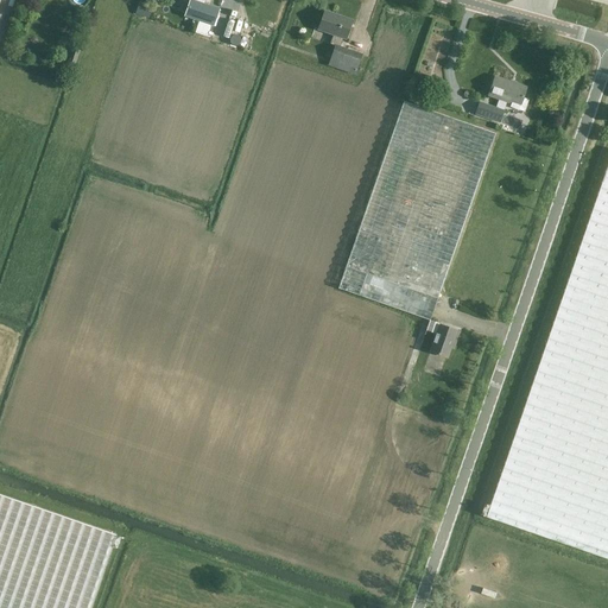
[(194,0),(189,0),(184,17),(198,21),(195,33),(206,37),(209,25),(213,26),(220,8),(204,2),(204,0),(194,0)]
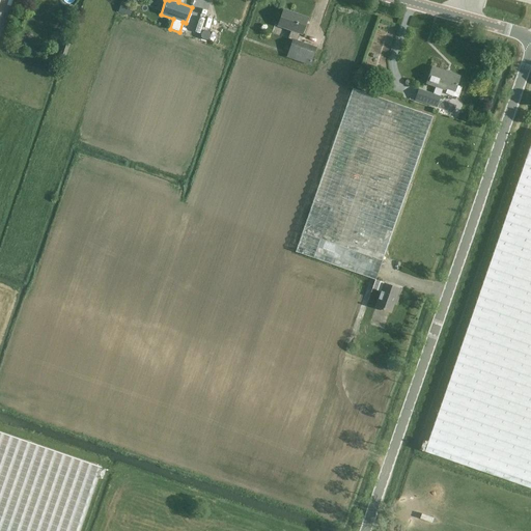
[(283,9),(278,26),(291,30),(288,38),(291,39),(286,57),(310,65),(316,47),(297,40),(300,33),(302,34),(307,18),(283,9)]
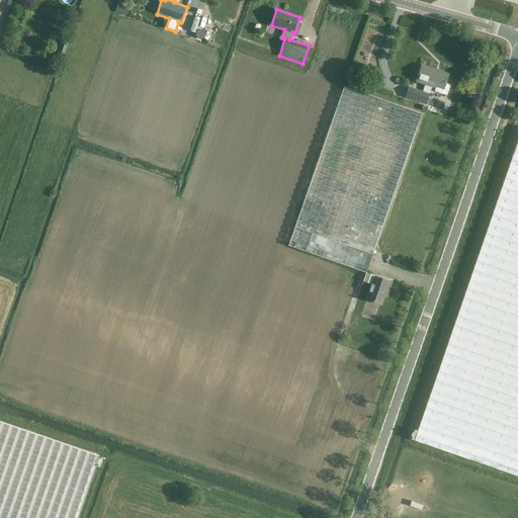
[(47,59),(61,64),(68,44),(63,41),(58,57),(49,54),(47,59)]
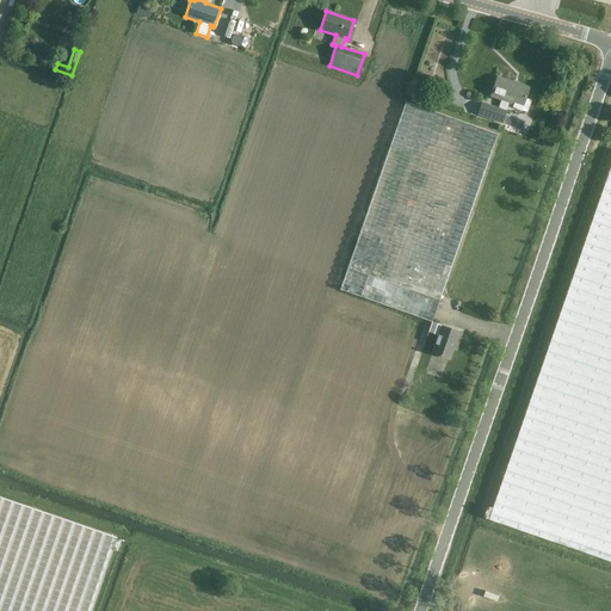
[(476,116),(503,124),(507,111),(506,111),(508,103),(513,104),(512,107),(526,112),(531,100),(525,98),(529,87),(498,76),(491,97),(501,100),(499,109),(481,103),(476,116)]
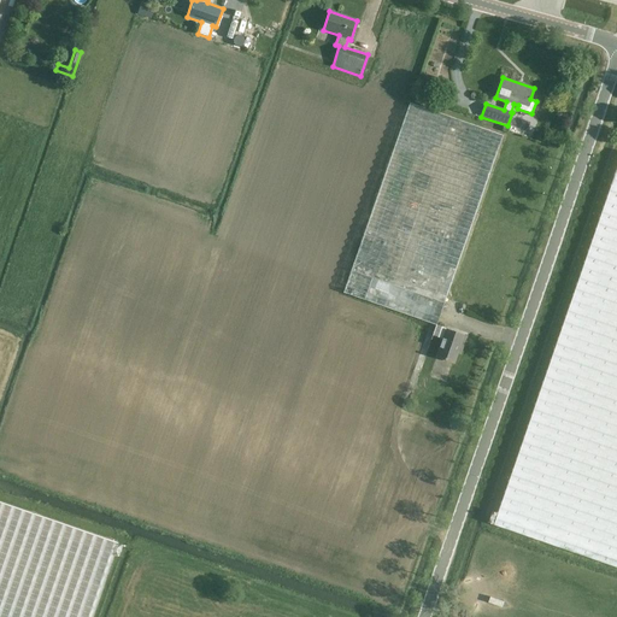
[(344,293),(436,325),(503,135),(410,104),(353,265),(344,293)]
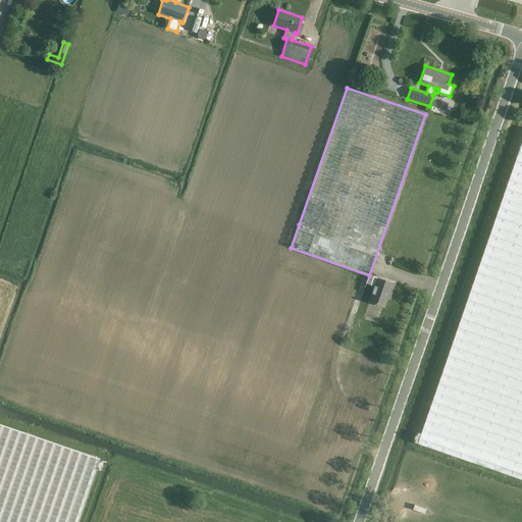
[(521,142),(417,444),(521,480),(521,142)]
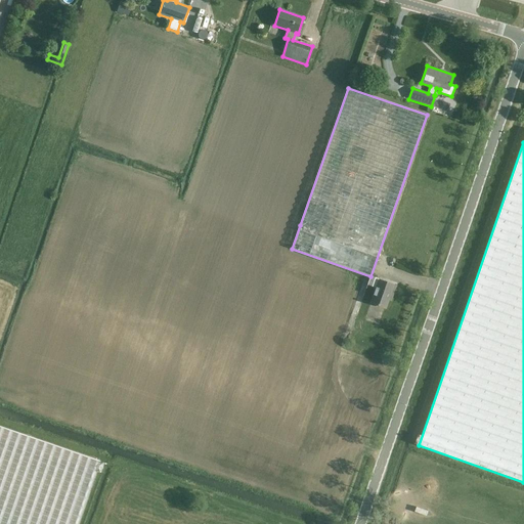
[(370,303),(385,308),(390,294),(392,295),(395,287),(379,280),(379,279),(370,276),(367,286),(376,288),(370,303)]
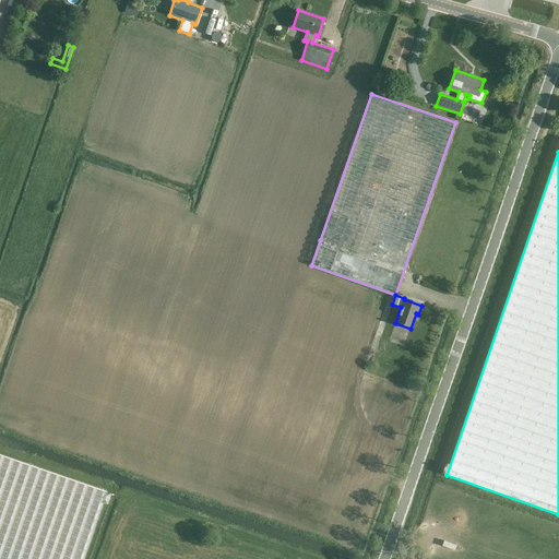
[(0,558),(83,558),(106,492),(35,467),(0,455),(0,558)]
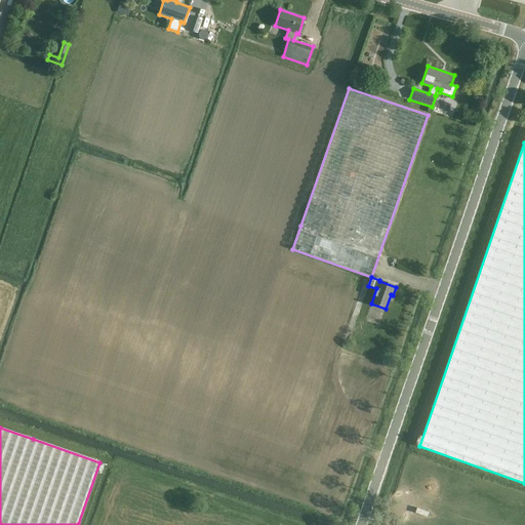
All buildings are outlined.
